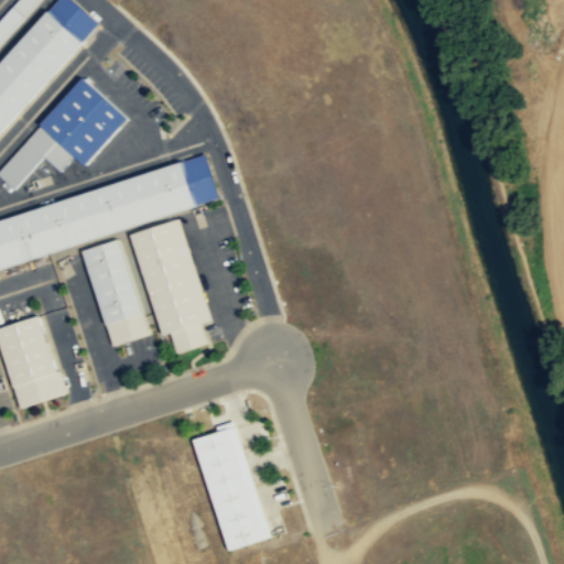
[(14,0),(0,17),(0,41),(36,0),(14,0)]
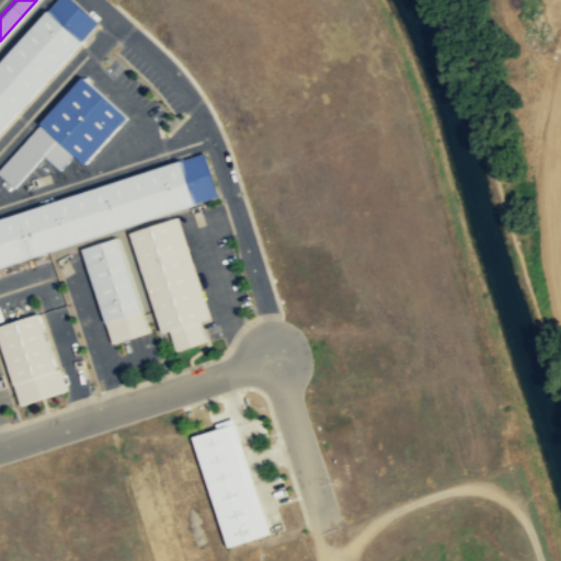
[(54,0),(0,61),(0,132),(99,21),(75,0),(54,0)]
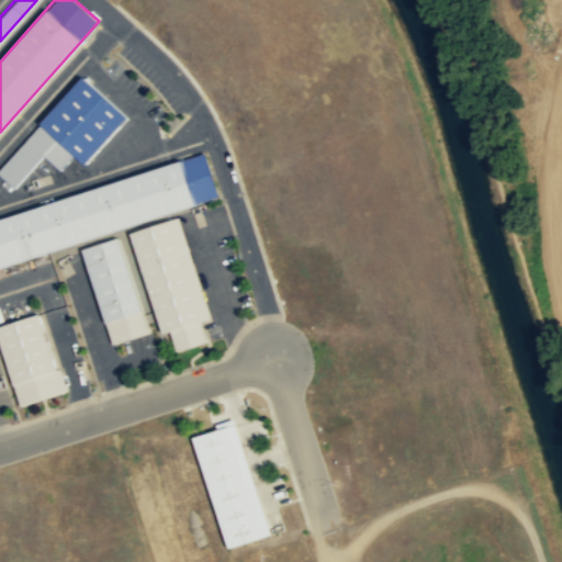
[(130,115),(83,76),(0,170),(0,175),(14,188),(43,155),(60,170),(75,154),(87,165),(130,115)]
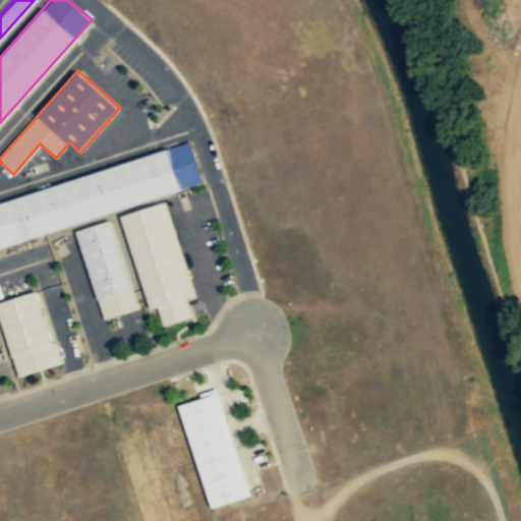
[(0,244),(205,186),(192,145),(0,199),(0,244)]
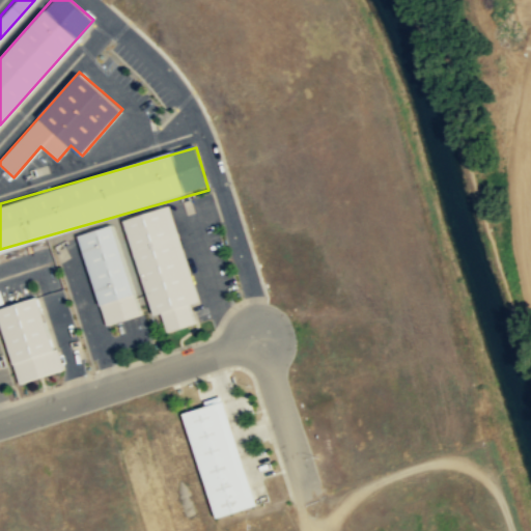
[(126,218),(152,315),(162,313),(167,331),(195,324),(190,304),(199,302),(172,205),(126,218)]
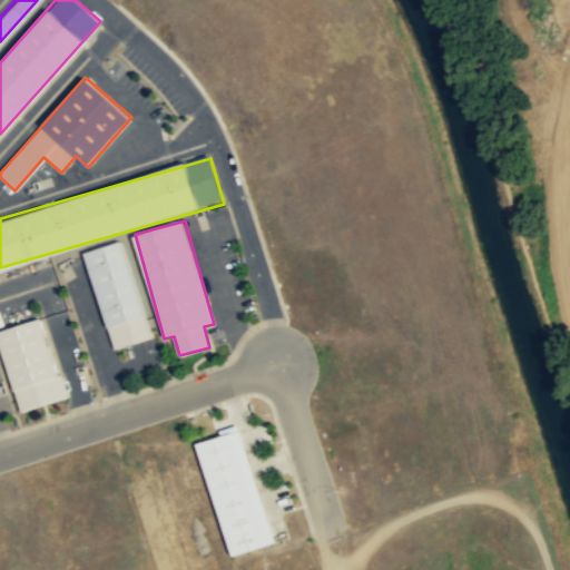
[(86,251),(112,349),(150,338),(124,241),(86,251)]
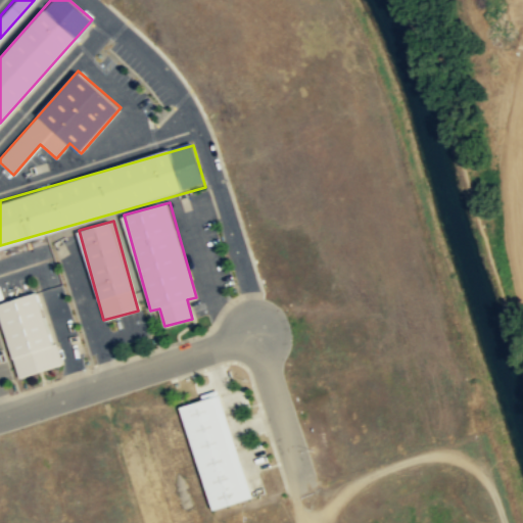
[(0,312),(16,377),(59,367),(41,293),(0,303),(0,312)]
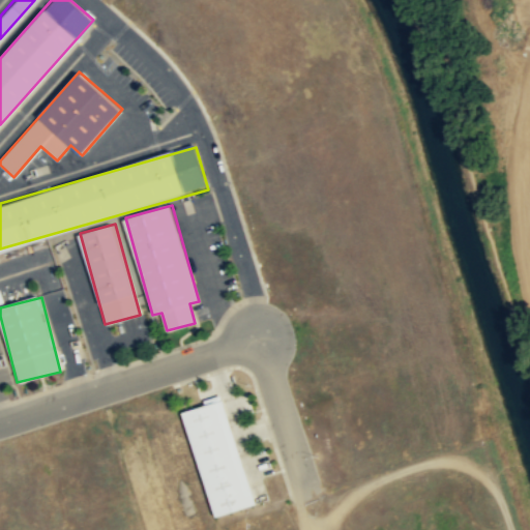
[(225,394),(182,407),(213,516),(256,504),(225,394)]
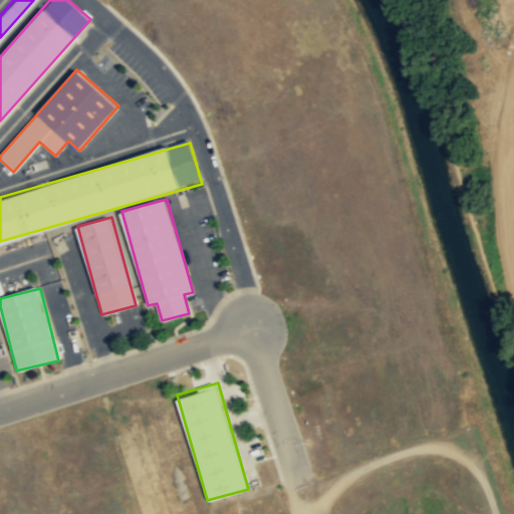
All buildings are outlined.
